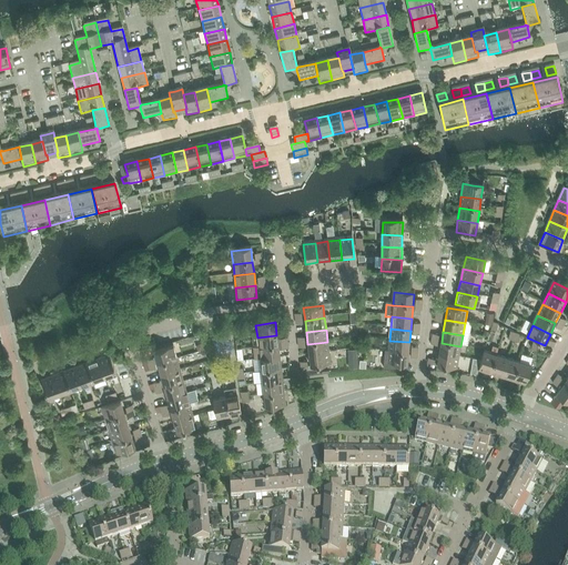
[(279,346),(276,335),(257,338),(259,350),(279,346)]
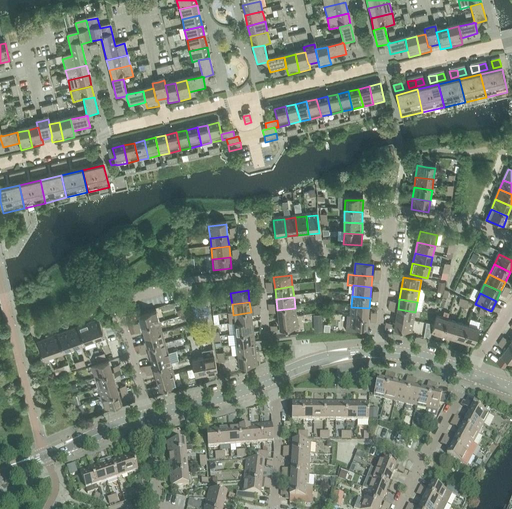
[(368,319),(369,308),(351,307),(350,318),(368,319)]
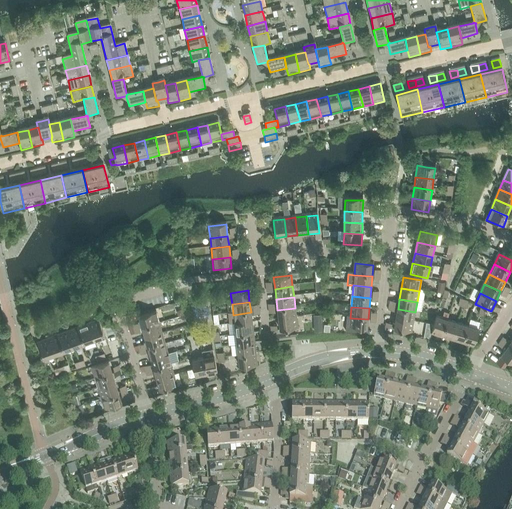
[(295,308),(277,310),(278,321),(296,319),(295,308)]
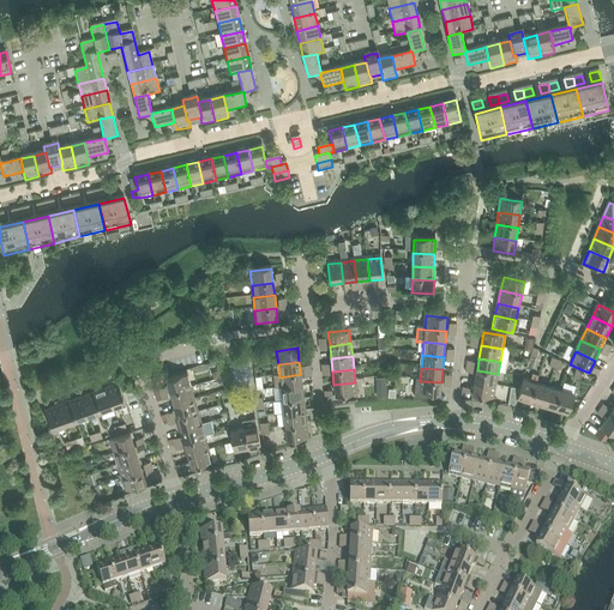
[(477,370),(475,384),(495,387),(498,374),(477,370)]
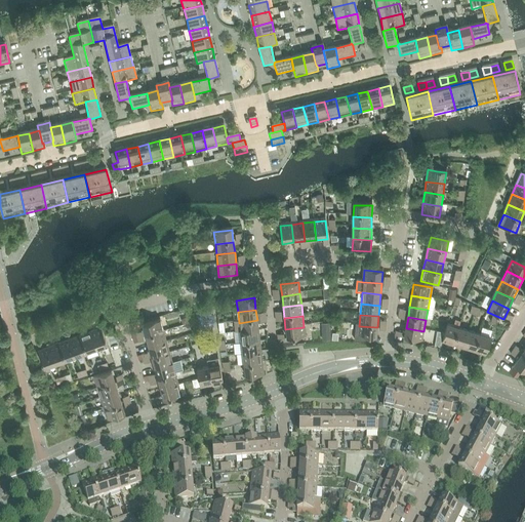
[(260,325),(259,320),(257,320),(239,323),(234,323),(236,334),(240,333),(258,331),(257,325),(260,325)]
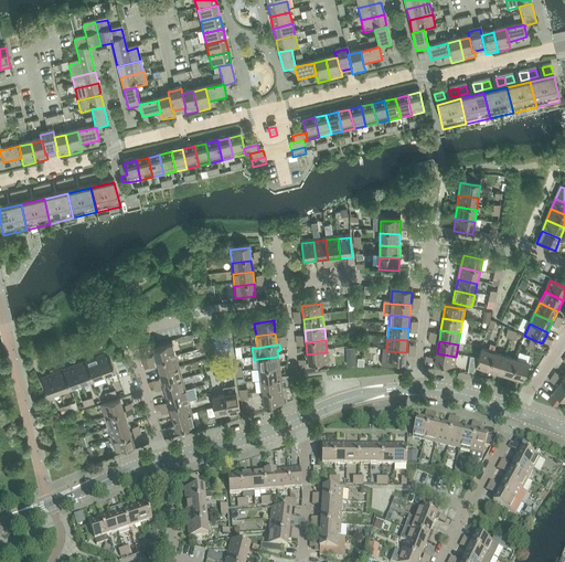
[(157,363),(176,358),(172,346),(153,351),(156,359),(152,359),(155,364),(157,363)]
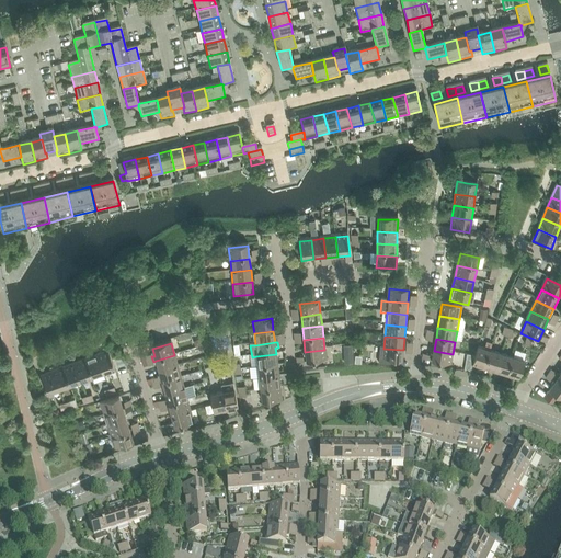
[(402,363),(403,350),(384,349),(380,348),(378,366),(395,367),(396,362),(402,363)]
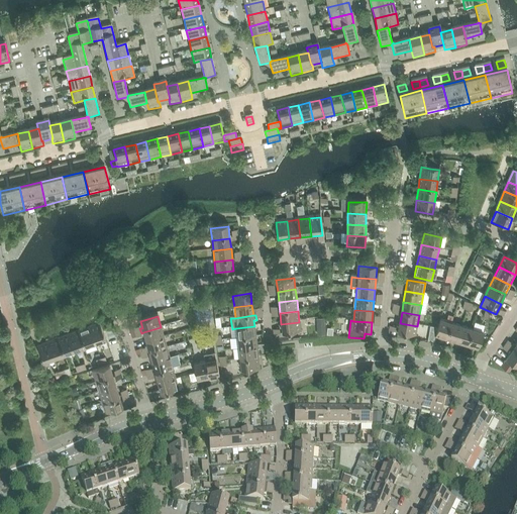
[(299,322),(281,324),(283,335),(301,333),(299,322)]
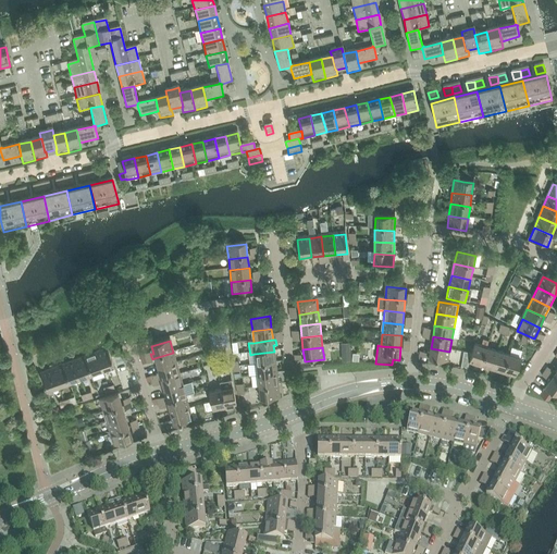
[(469,366),(481,369),(486,351),(474,347),(469,366)]
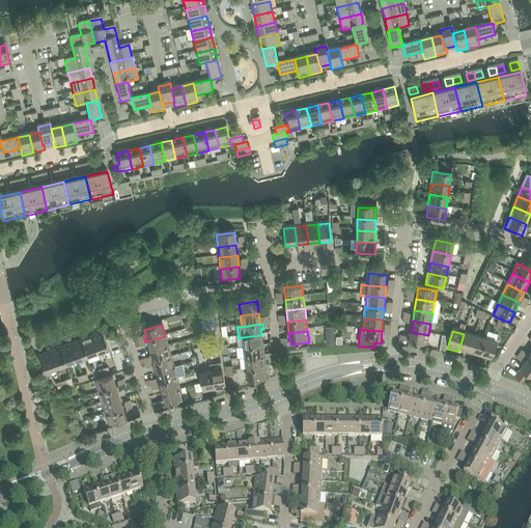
[(428,335),(411,332),(410,338),(407,338),(406,343),(427,346),(428,335)]
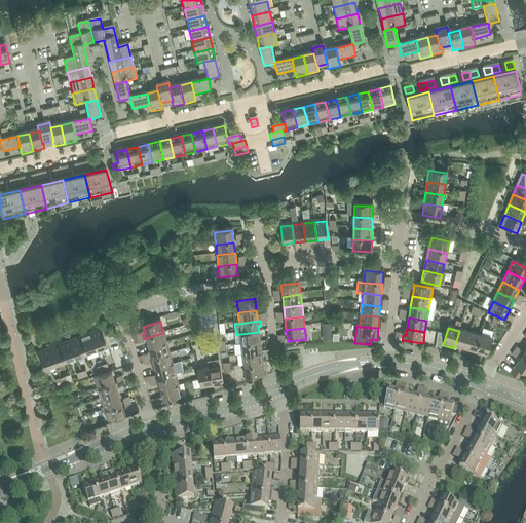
[(102,331),(90,335),(97,352),(108,348),(102,331)]
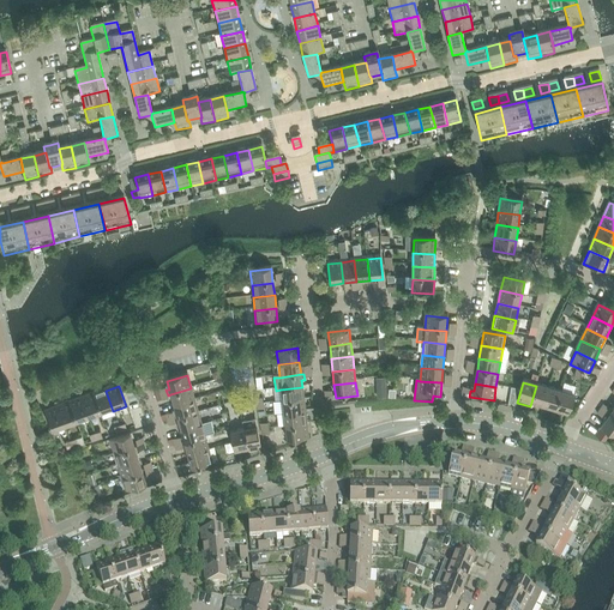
[(530,406),(542,410),(548,390),(536,386),(530,406)]
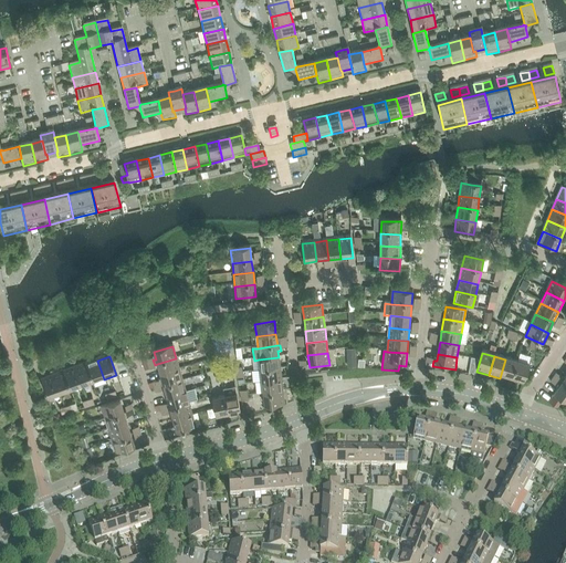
[(260,372),(280,369),(279,357),(259,360),(260,372)]
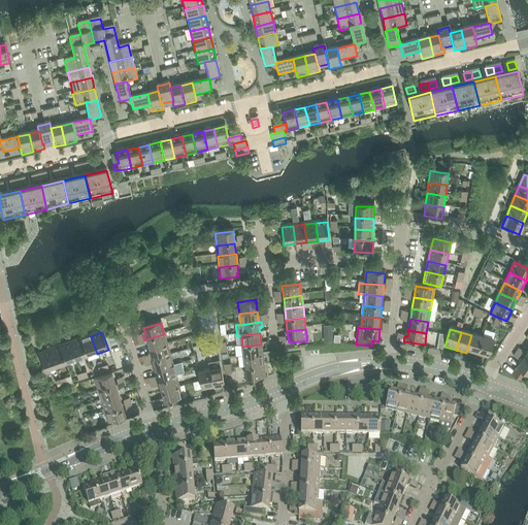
[(150,351),(167,346),(164,334),(146,339),(150,351)]
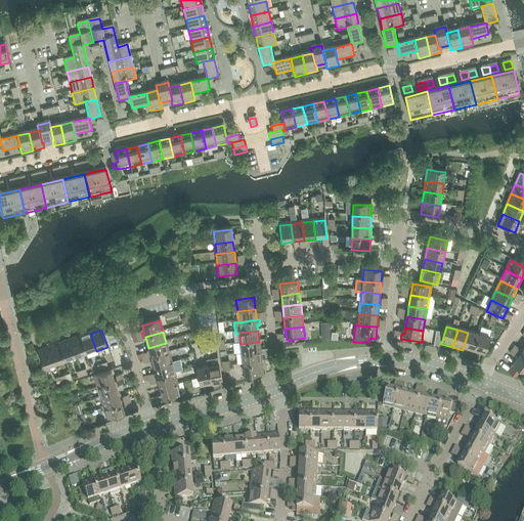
[(479,336),(469,333),(463,350),(473,353),(479,336)]
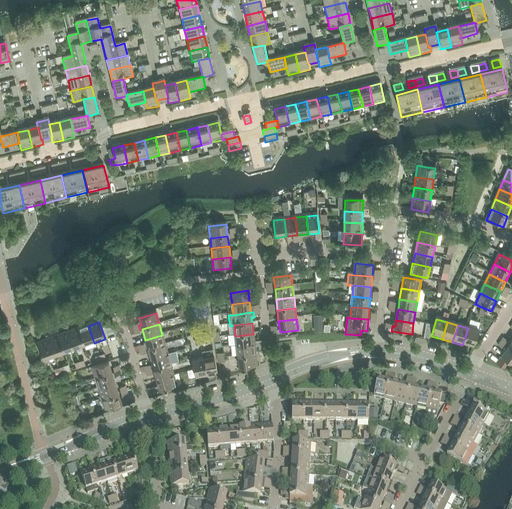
[(78,329),(84,346),(94,343),(88,326),(78,329)]
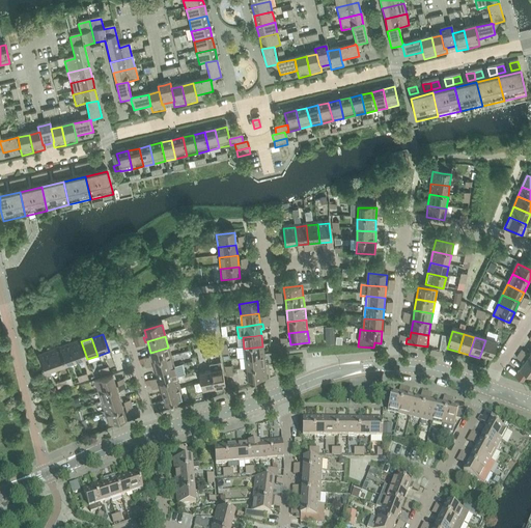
[(497,344),(485,340),(479,358),(491,362),(497,344)]
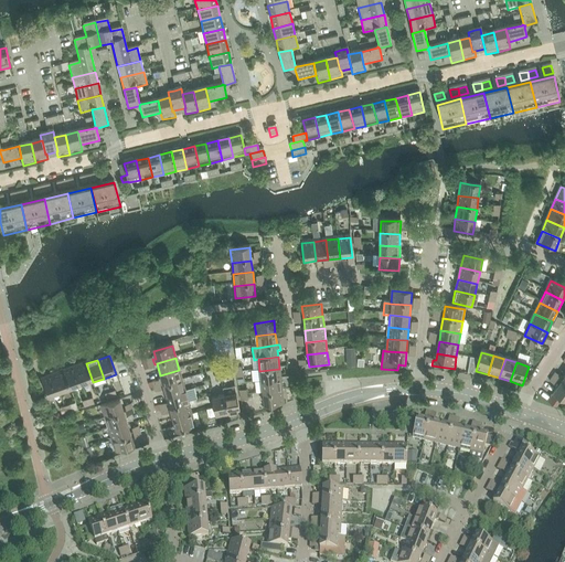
[(93,382),(86,363),(75,368),(82,386),(93,382)]
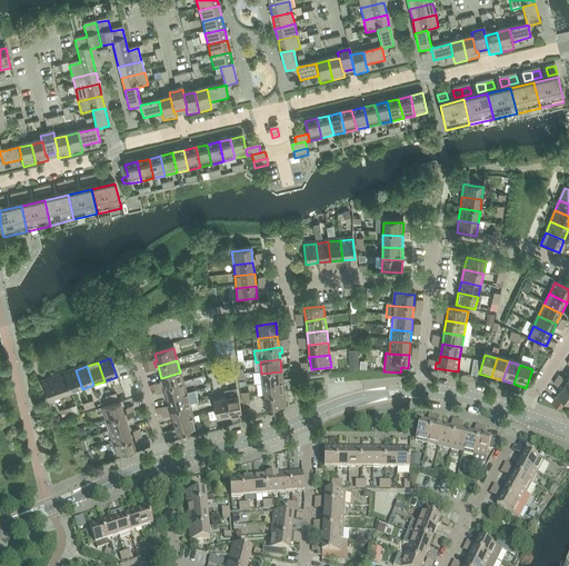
[(76,370),(65,375),(71,394),(82,389),(76,370)]
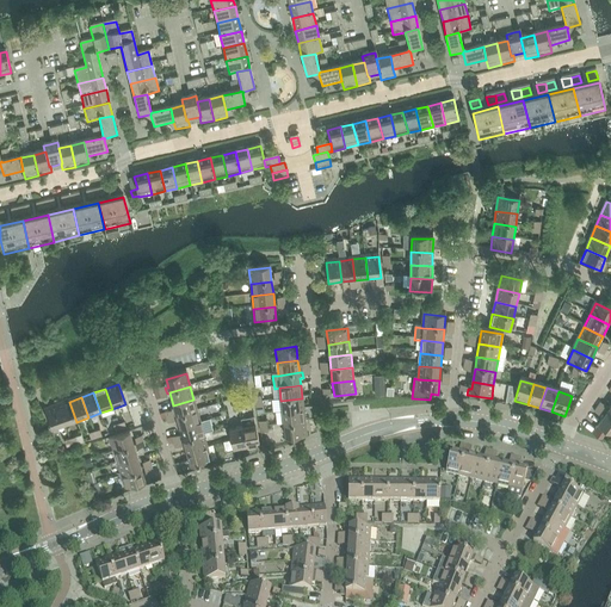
[(304,412),(302,398),(281,401),(283,414),(304,412)]
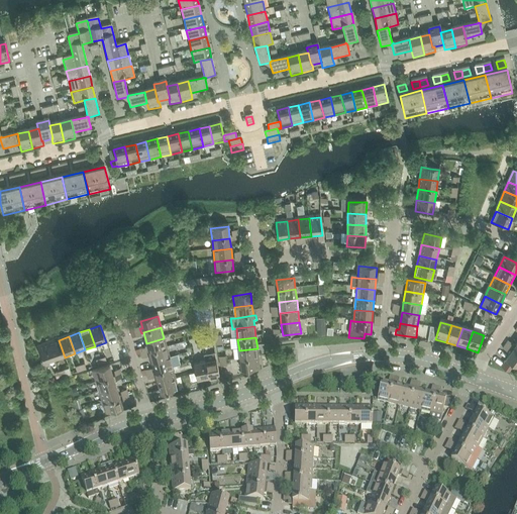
[(146,354),(149,353),(167,348),(164,338),(146,343),(147,349),(145,349),(146,354)]
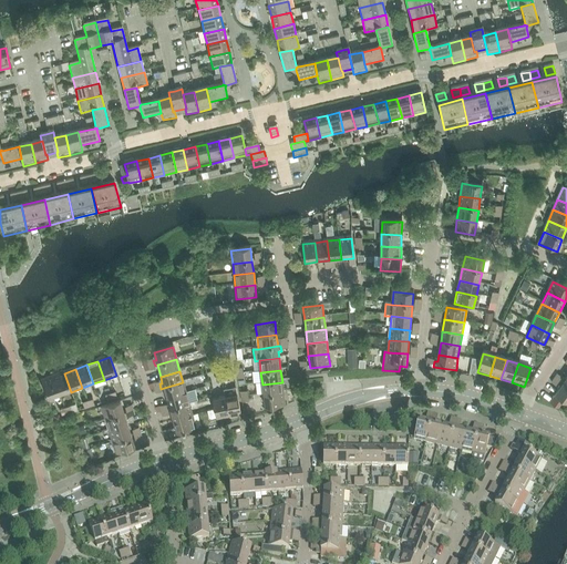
[(52,378),(60,397),(71,392),(64,373),(52,378)]
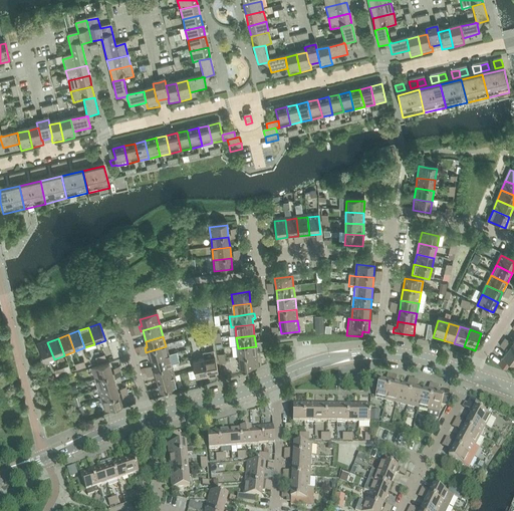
[(54,359),(47,342),(37,346),(43,363),(54,359)]
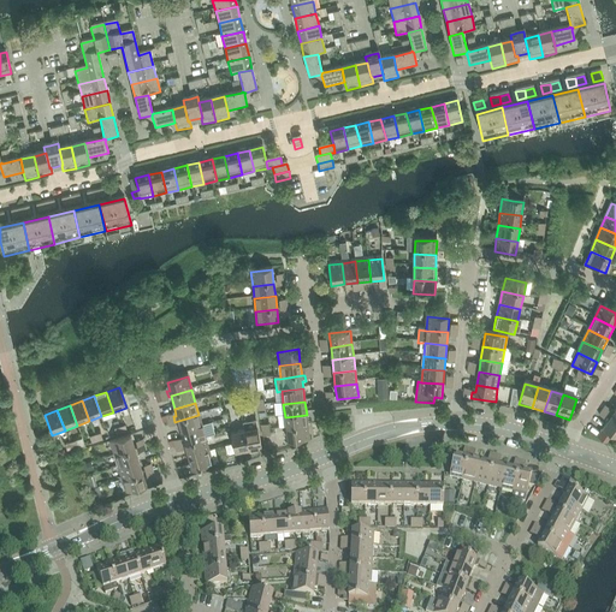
[(178,421),(182,434),(202,428),(199,415),(178,421)]
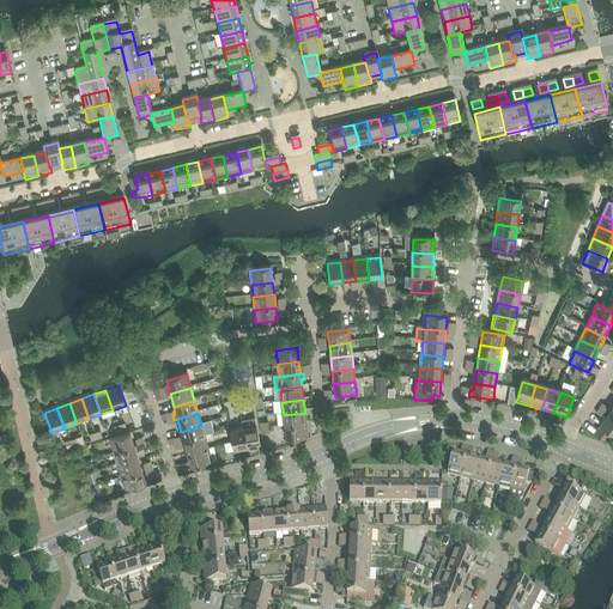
[(285,427),(307,425),(305,413),(284,415),(285,427)]
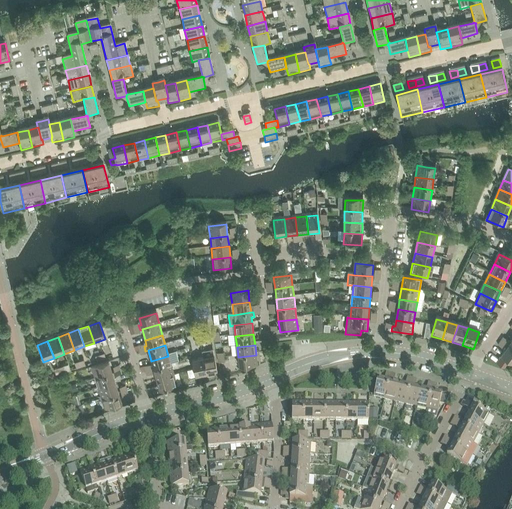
[(511,351),(508,348),(496,365),(504,370),(509,363),(511,365),(511,351)]
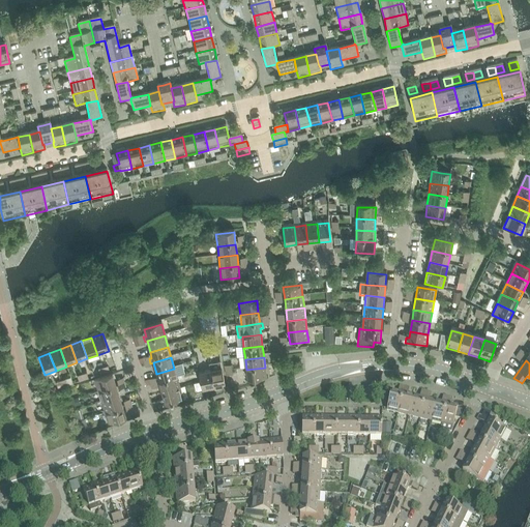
[(221,364),(209,367),(210,373),(213,391),(226,389),(221,364)]
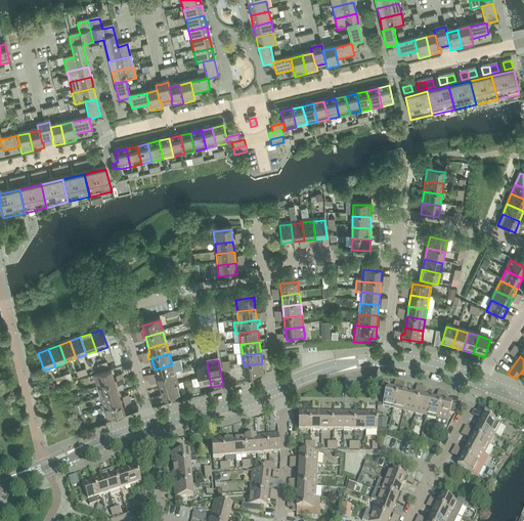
[(262,363),(244,365),(245,378),(263,376),(262,363)]
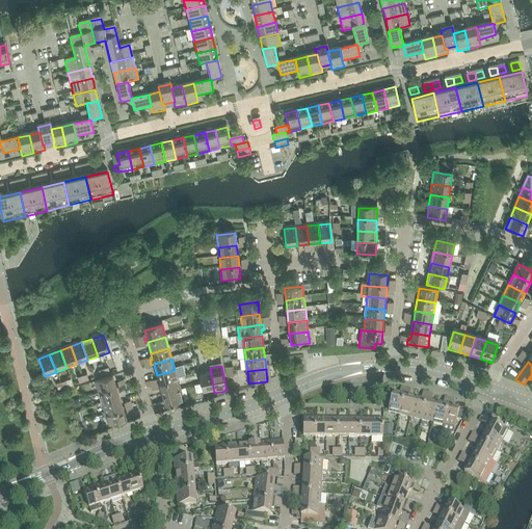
[(178,380),(175,370),(157,375),(160,386),(178,380)]
